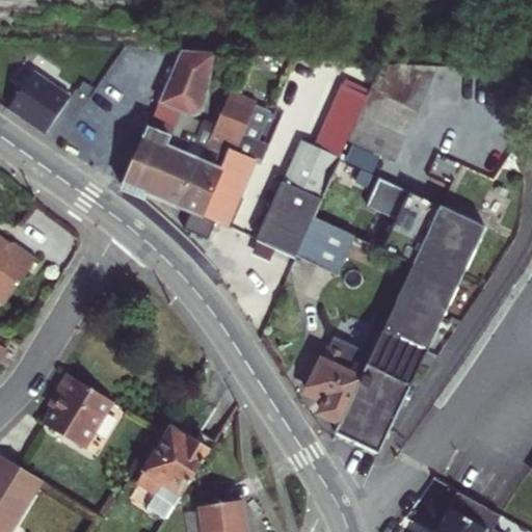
[(218,51),(179,49),(156,105),(186,117),(188,113),(197,109),(218,51)]
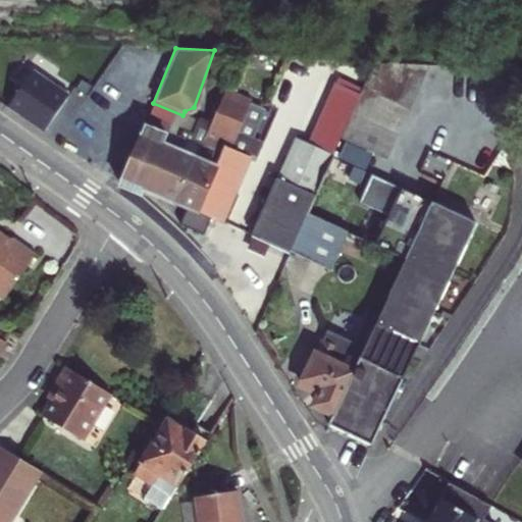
[(373,57),(361,85),(407,105),(426,60),(373,57)]
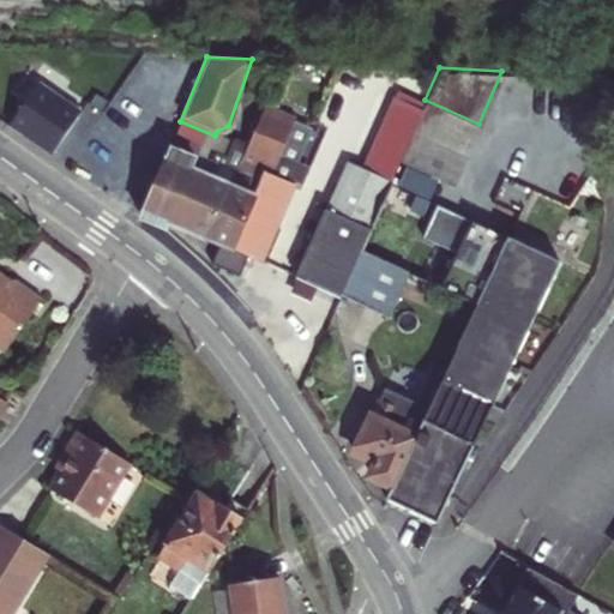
[(8,125),(54,155),(82,112),(35,83),(8,125)]
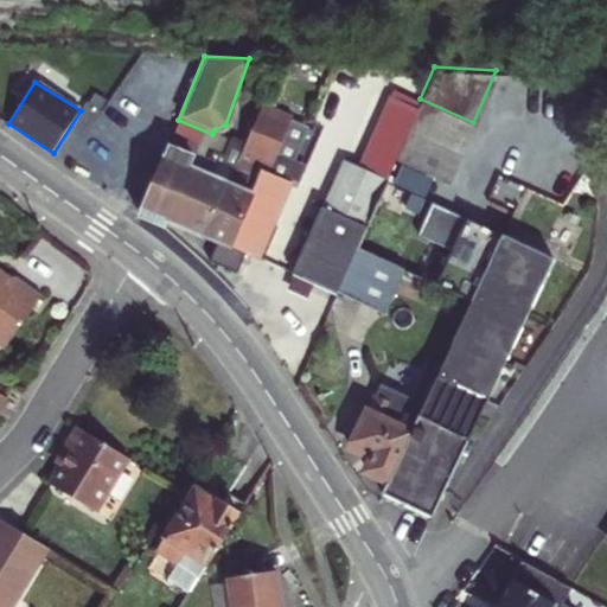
[(417,103),(395,93),(362,167),(384,178),(394,157),(407,129),(417,103)]
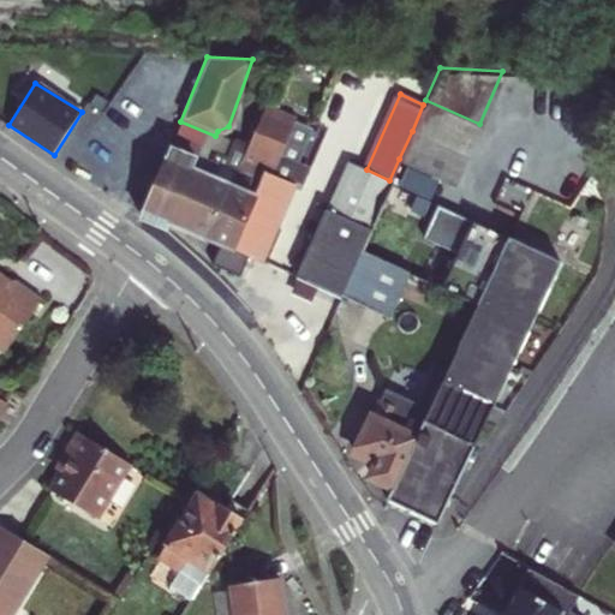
[(423,105),(412,131),(465,155),(479,124),(425,100),(423,105)]
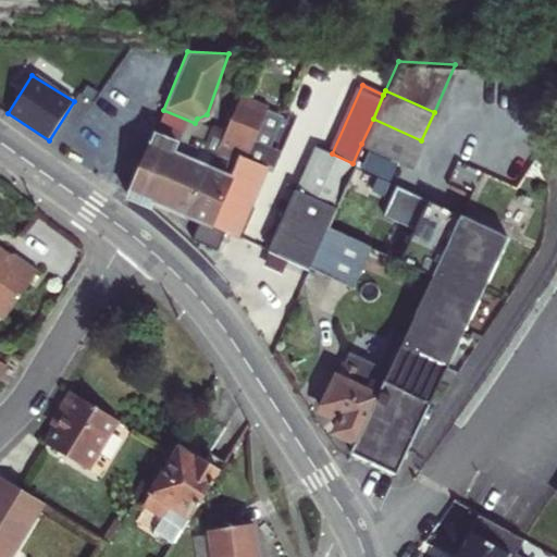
[(237,101),(226,127),(188,219),(198,222),(190,240),(217,252),(224,234),(227,235),(259,160),(259,159),(258,159),(246,153),(263,112),(237,101)]
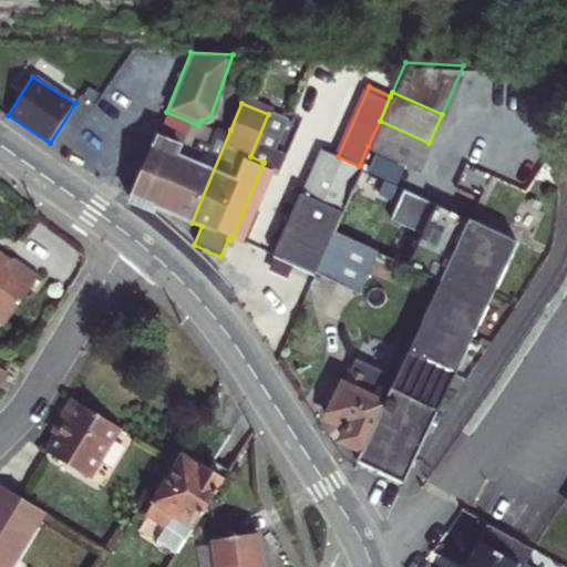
[(191,143),(198,125),(166,112),(131,200),(154,210),(155,206),(175,215),(203,148),(191,143)]
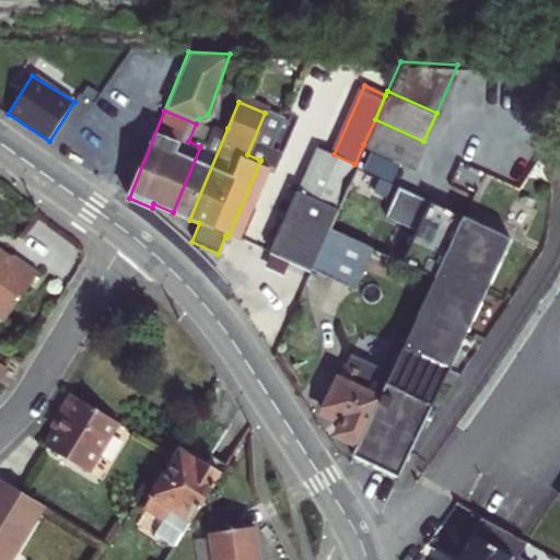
[(375,119),(363,144),(412,167),(423,141),(375,119)]
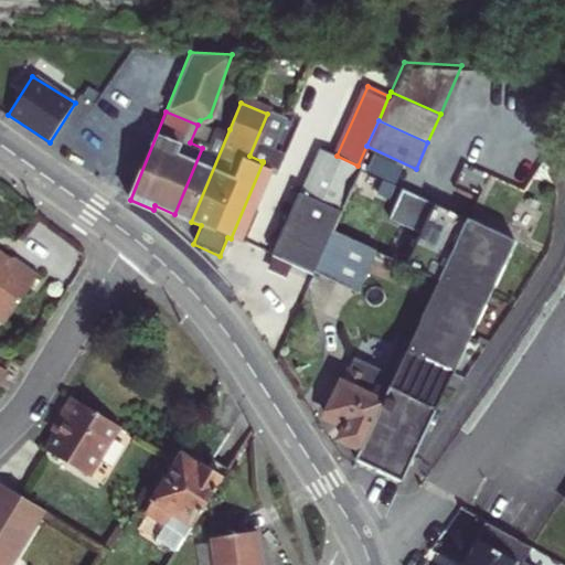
[(205,149),(202,148),(174,214),(191,222),(230,129),(216,124),(205,149)]
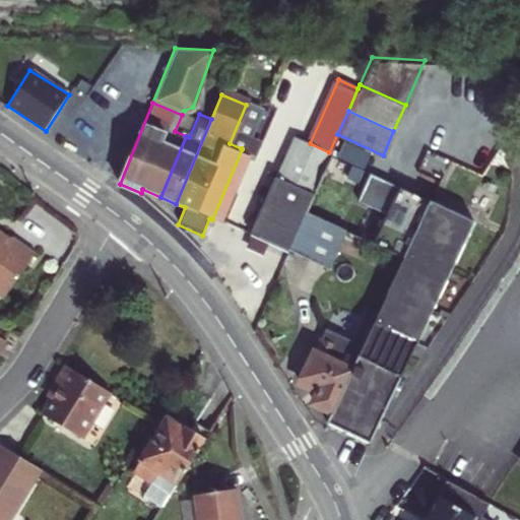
[(310,143),(293,135),(250,232),(286,248),(304,209),(329,152),(310,143)]
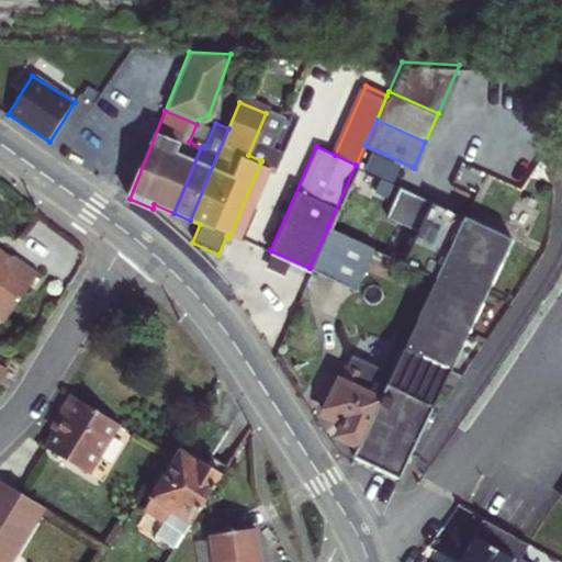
[(261,160),(261,161),(273,167),(279,154),(267,149),(260,160),(261,160)]
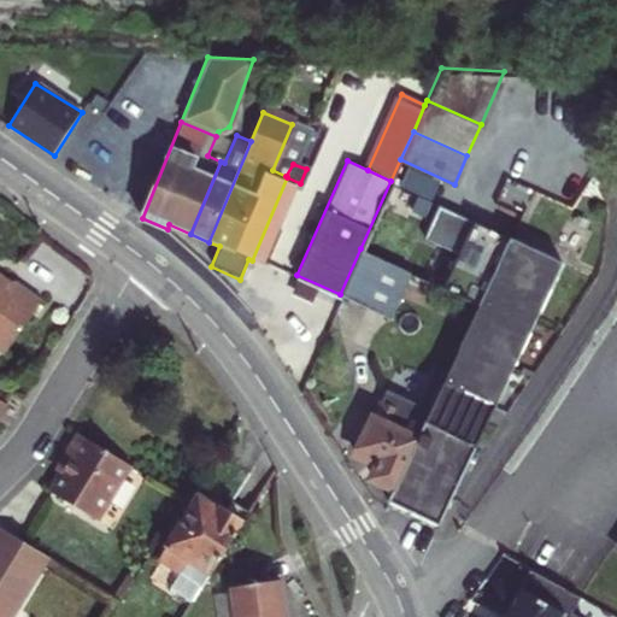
[(480,306),(425,422),(394,486),(387,503),(439,528),(562,262),(468,217),(468,218),(438,204),(423,235),(457,251),(439,287),(480,306)]
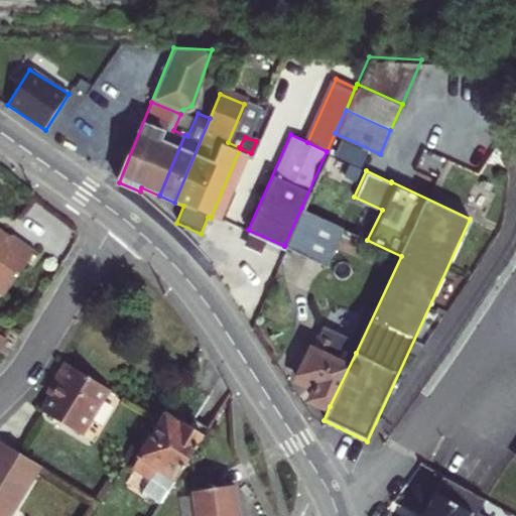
[(326,266),(344,228),(301,208),(284,246),(326,266)]
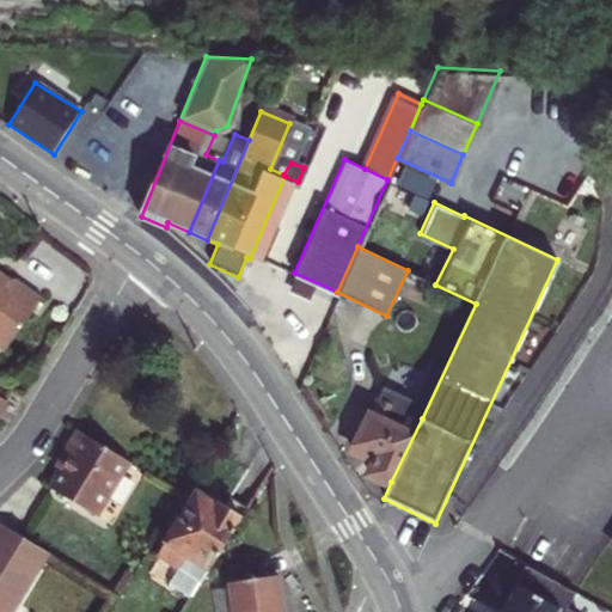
[(0,349),(8,356),(43,306),(14,287),(12,291),(0,282),(0,349)]
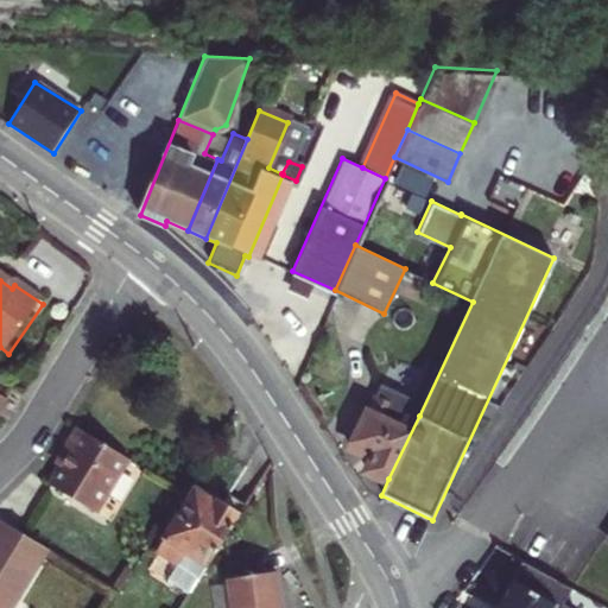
[(375,394),(352,445),(374,455),(368,468),(388,479),(419,416),(375,394)]
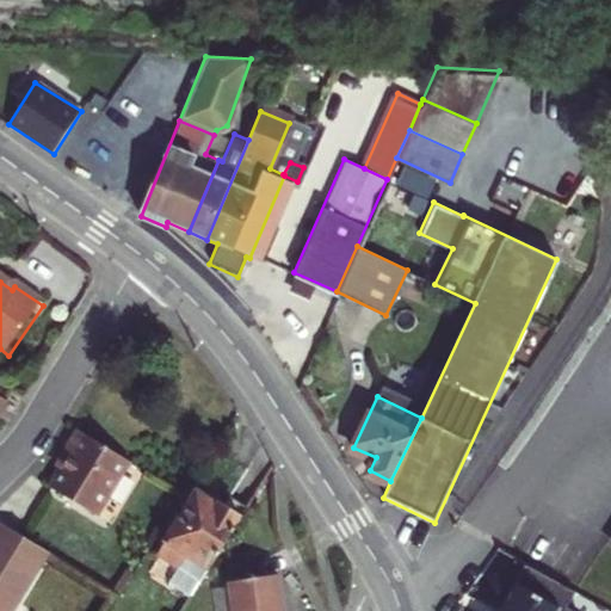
[(53,495),(63,501),(98,522),(131,467),(79,436),(68,454),(74,458),(63,476),(53,495)]
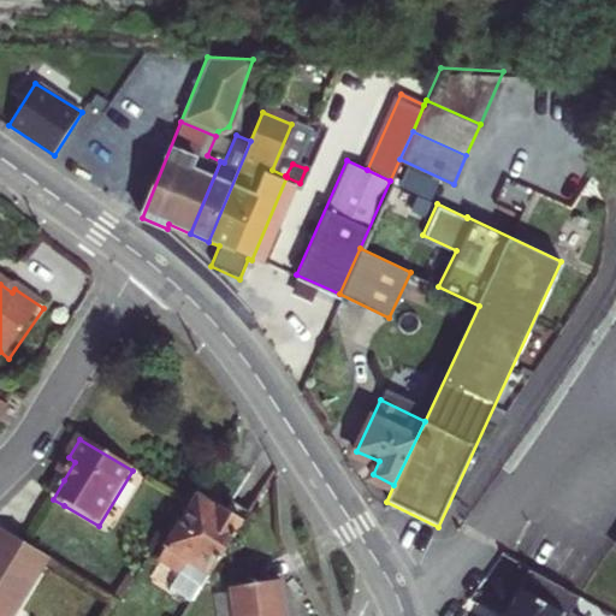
[(75,462),(69,457),(58,477),(64,480),(75,462)]
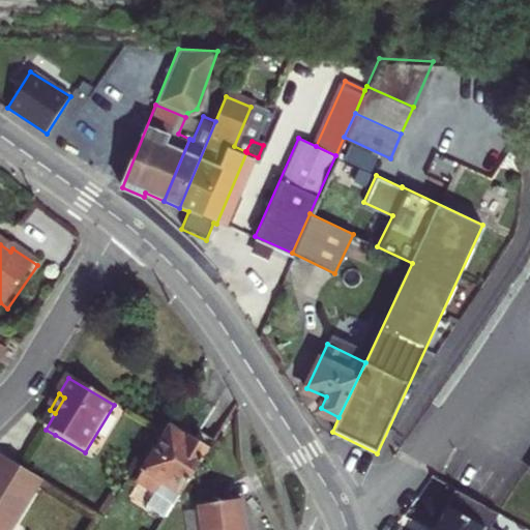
[(190,443),(169,430),(135,483),(154,496),(159,484),(180,498),(208,454),(190,443)]
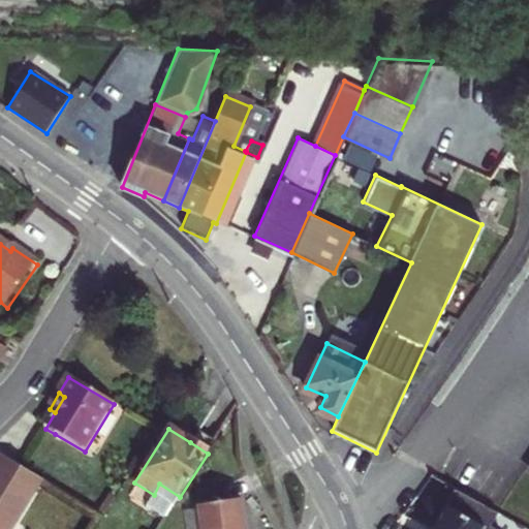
[(31,475),(2,459),(0,462),(0,528),(18,528),(44,484),(31,475)]
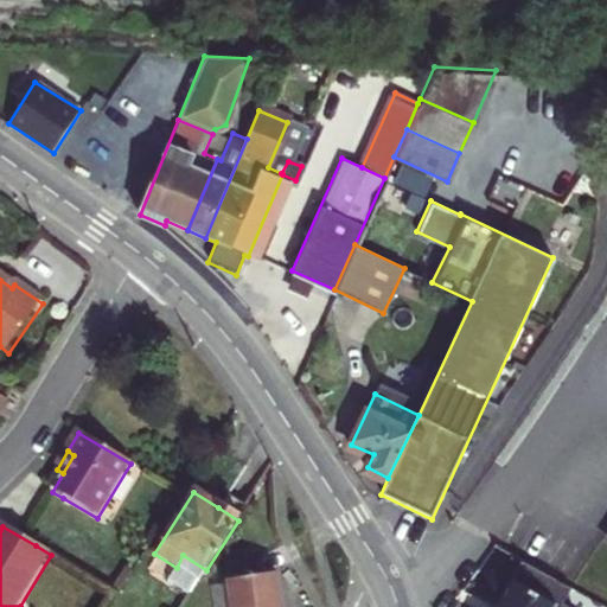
[(206,570),(183,555),(177,568),(199,582),(206,570)]
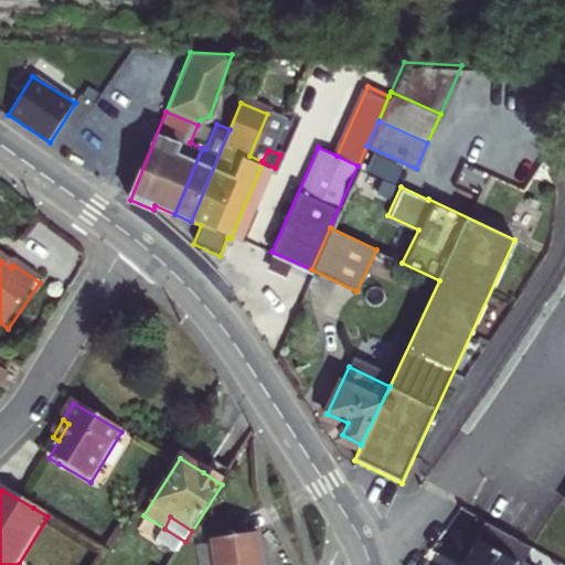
[(492,526),(484,541),(516,558),(524,544),(492,526)]
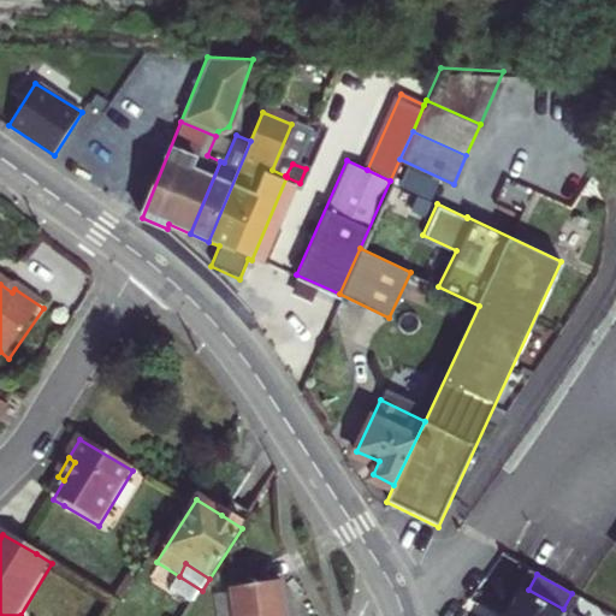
[(286,615),(282,581),(232,590),(236,615),(286,615)]
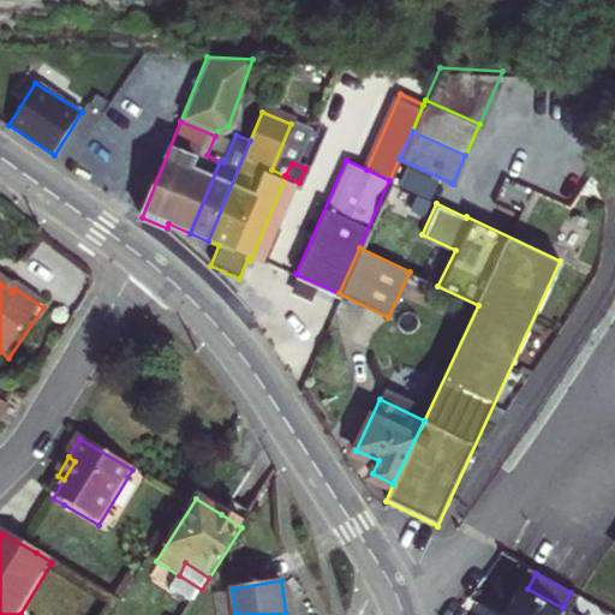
[(614,607),(614,581),(603,598),(614,607)]
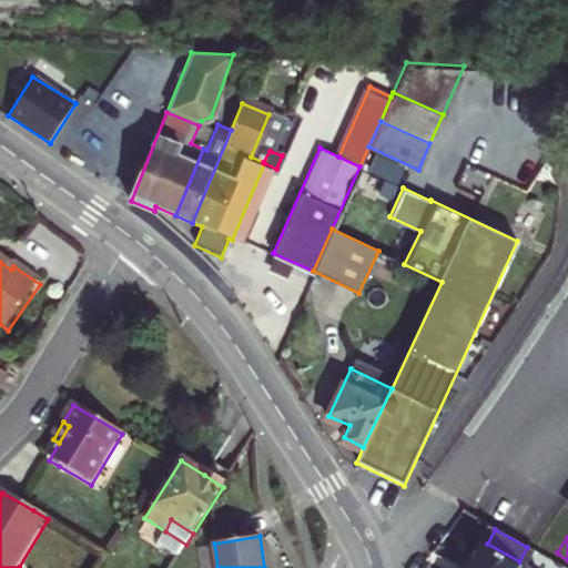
[(487,544),(473,567),(528,567),(529,567),(519,561),(487,544)]
